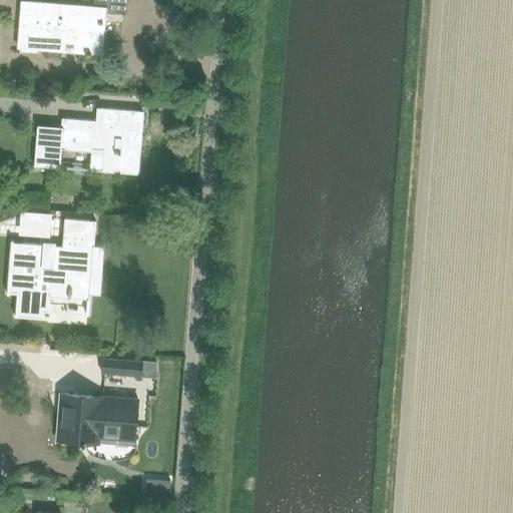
[(91,0),(91,5),(26,0),(22,0),(19,48),(99,54),(102,6),(123,8),(123,0),(91,0)]
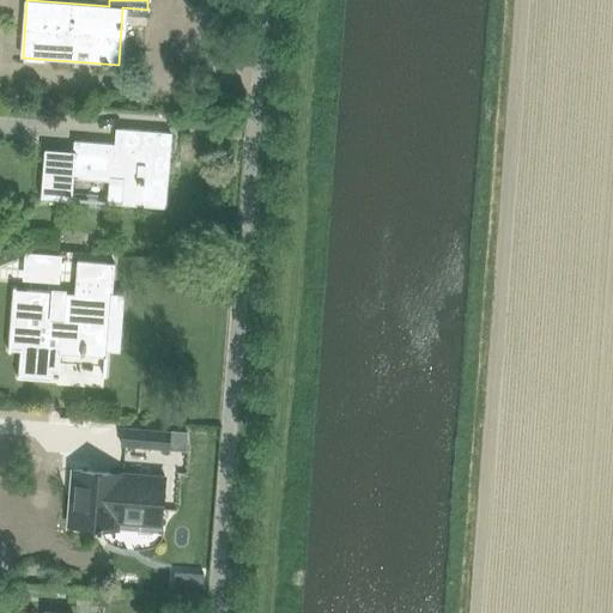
[(164,207),(170,133),(115,129),(114,145),(72,141),(72,152),(43,150),(40,199),(71,201),(72,178),(109,182),(109,175),(125,176),(122,205),(164,207)]
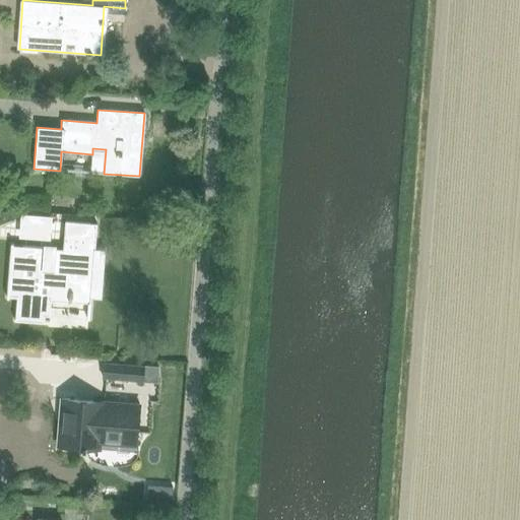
[(11,246),(7,295),(15,296),(14,320),(42,322),(44,299),(69,301),(70,293),(89,294),(95,223),(65,221),(63,250),(11,246)]
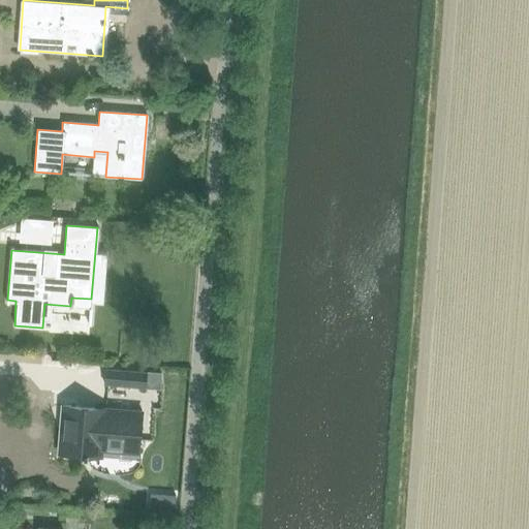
[(145,387),(146,373),(105,370),(104,384),(145,387)]
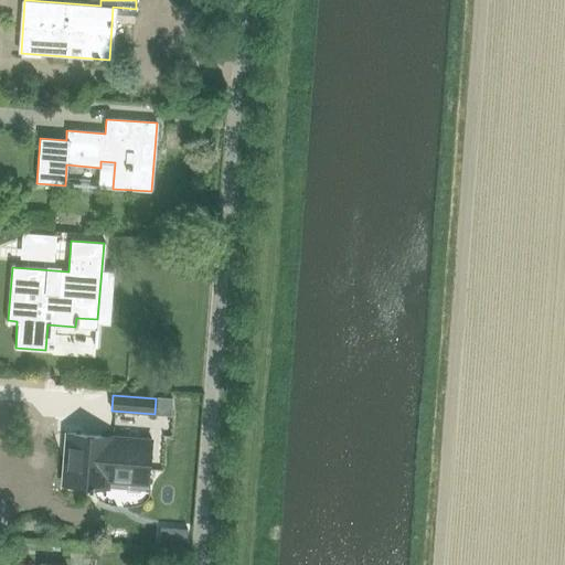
[(148,480),(151,439),(70,433),(65,484),(88,487),(88,489),(95,489),(95,488),(106,489),(107,477),(148,480)]
